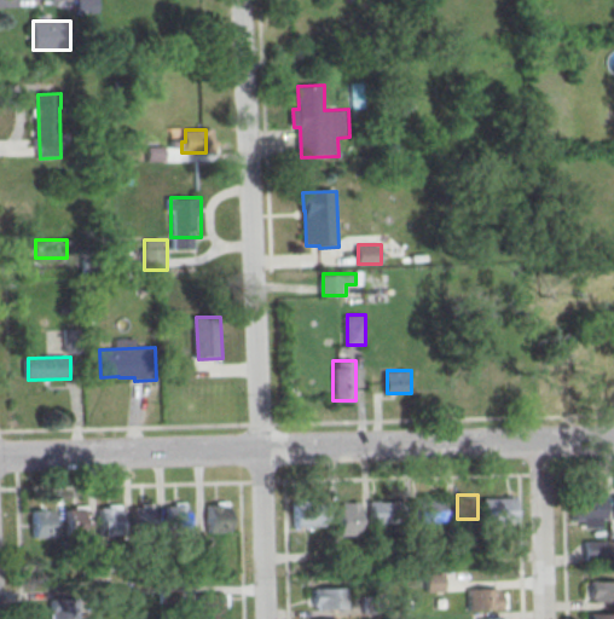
[(575,498),(608,497),(608,520),(577,521),(575,498)]
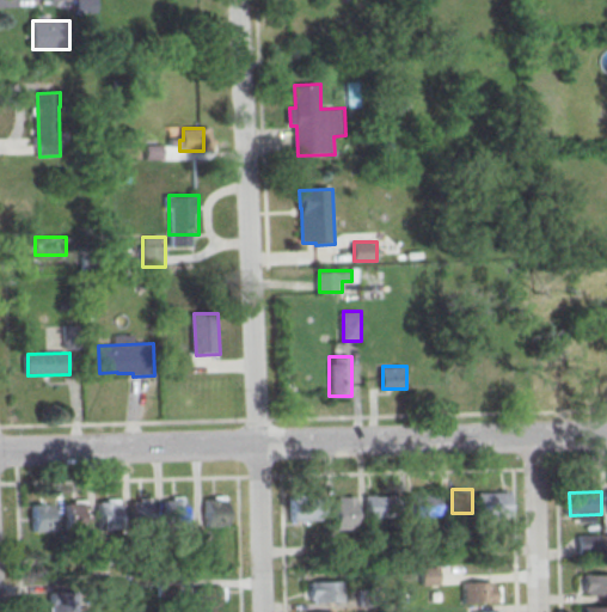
[(410,495),(441,494),(442,516),(411,518),(410,495)]
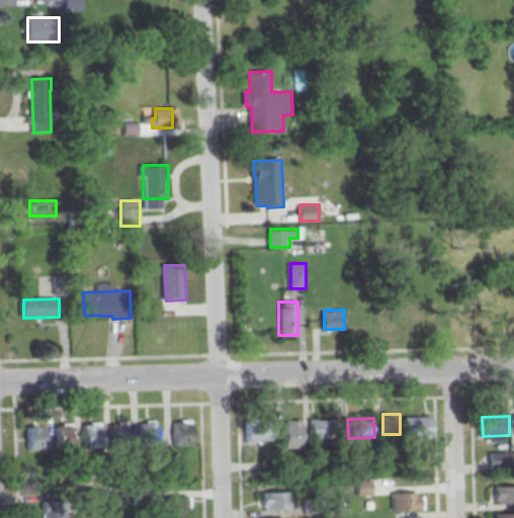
[(407,418),(433,418),(434,436),(408,437),(407,418)]
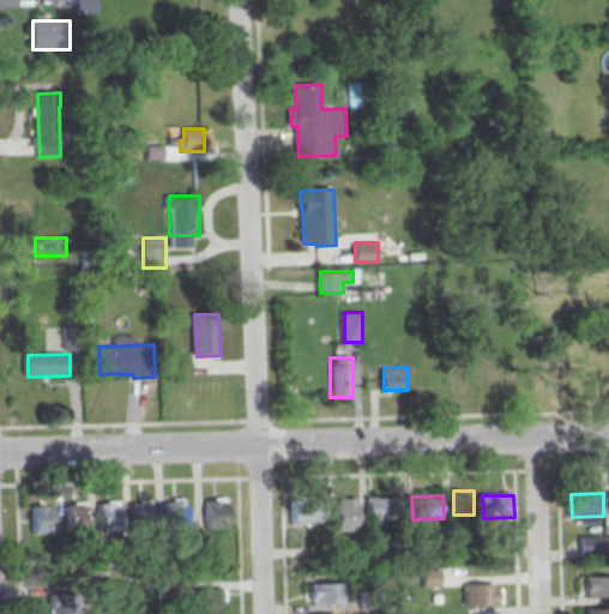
[(371,499),(402,498),(402,521),(371,522),(371,499)]
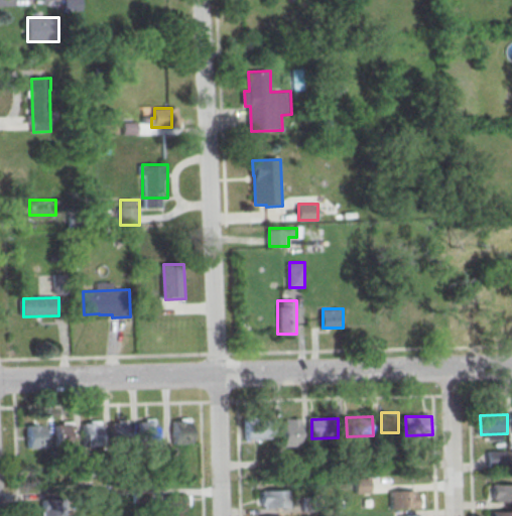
[(247,421),(273,420),(274,439),(248,440),(247,421)]
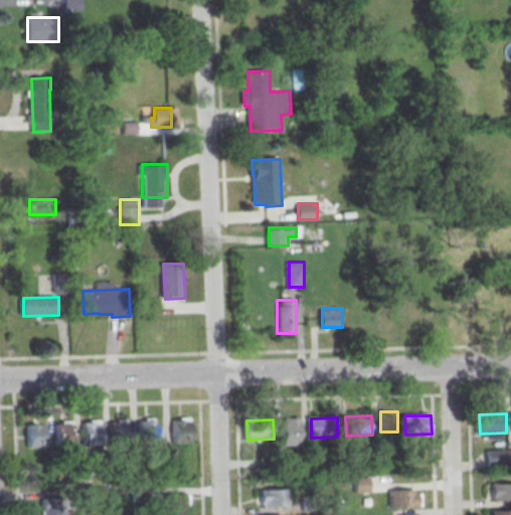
[(175,421),(176,445),(193,444),(192,420),(175,421)]
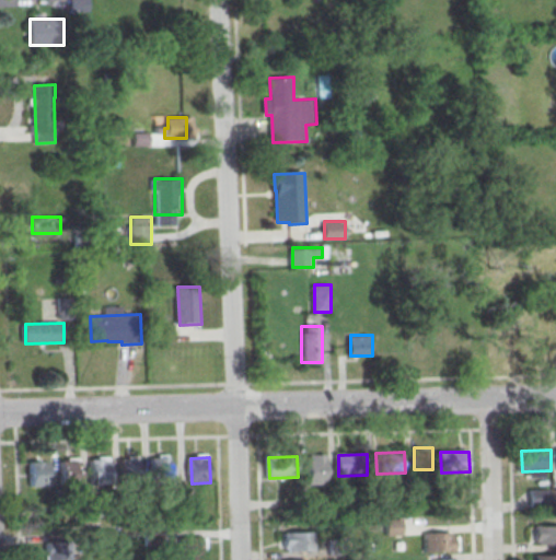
[(153,459),(153,483),(172,483),(172,458),(153,459)]
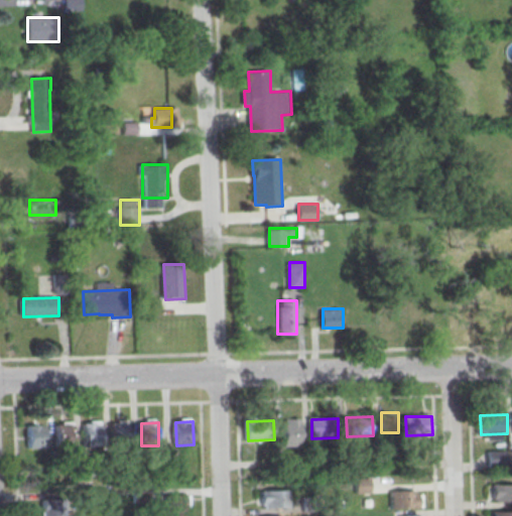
[(284,422),(284,445),(301,444),(301,422),(284,422)]
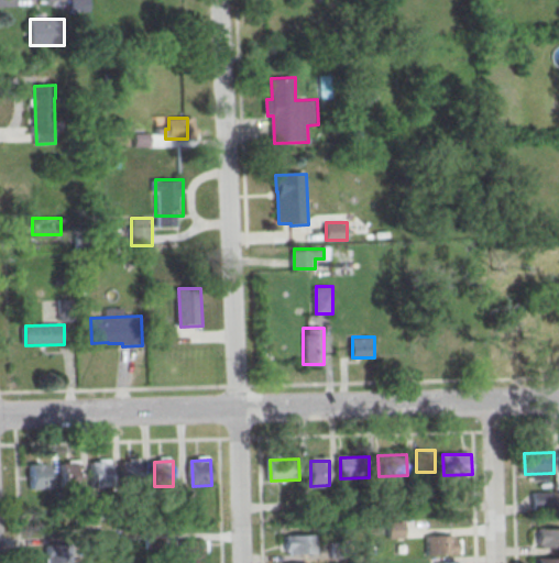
[(92,463),(94,488),(112,487),(111,462),(92,463)]
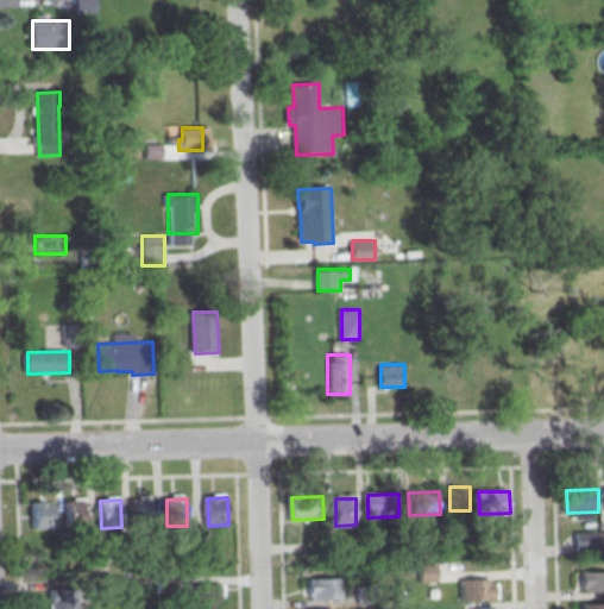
[(134,501),(134,527),(155,527),(155,500),(134,501)]
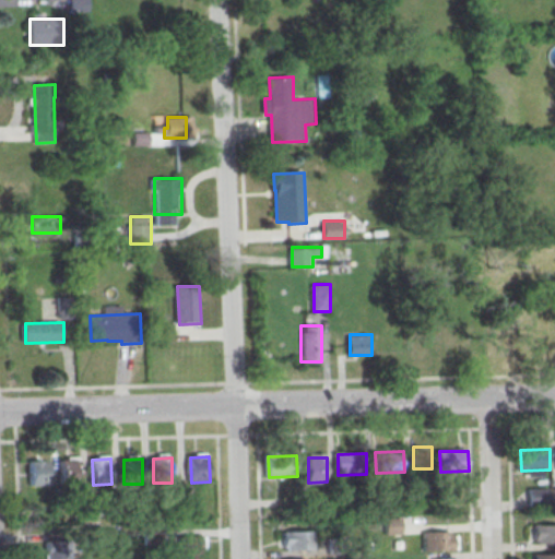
[(33,461),(33,486),(51,486),(51,461),(33,461)]
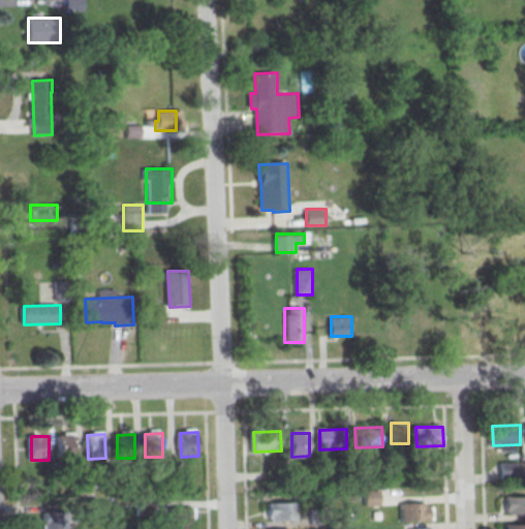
[(59,436),(60,460),(78,460),(76,436),(59,436)]
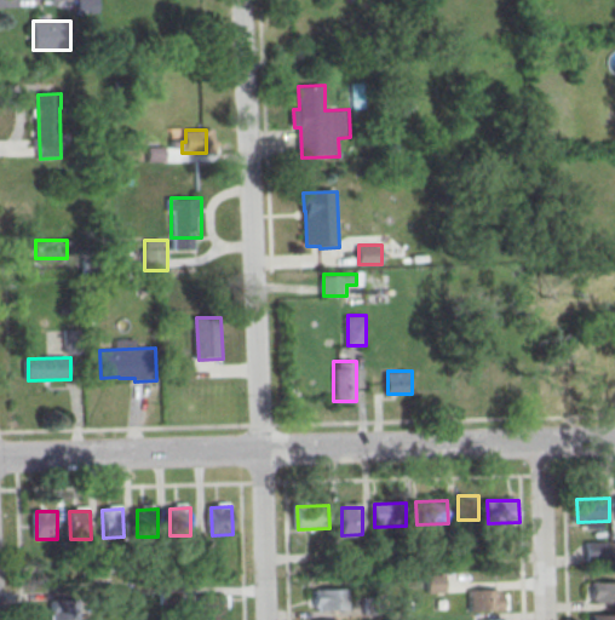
[(614,581),(591,581),(591,603),(614,603),(614,581)]
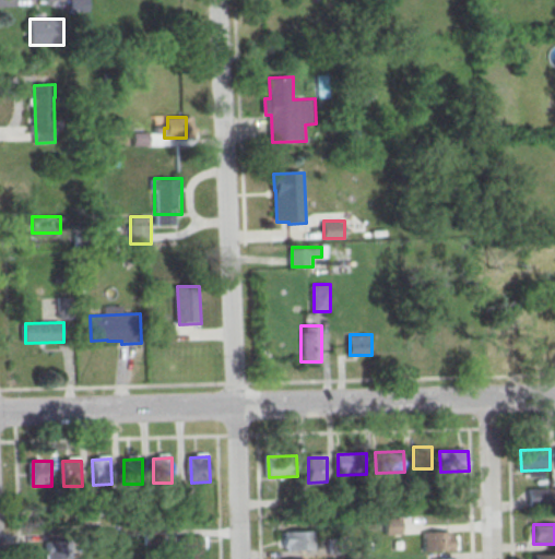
[(285,531),(285,549),(326,549),(326,531),(285,531)]
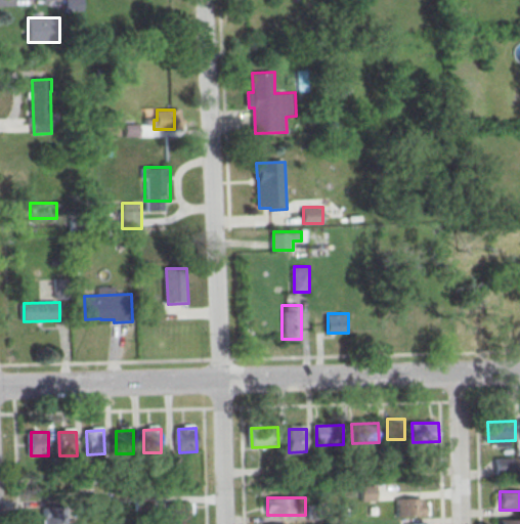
[(427,497),(399,497),(399,516),(427,516),(427,497)]
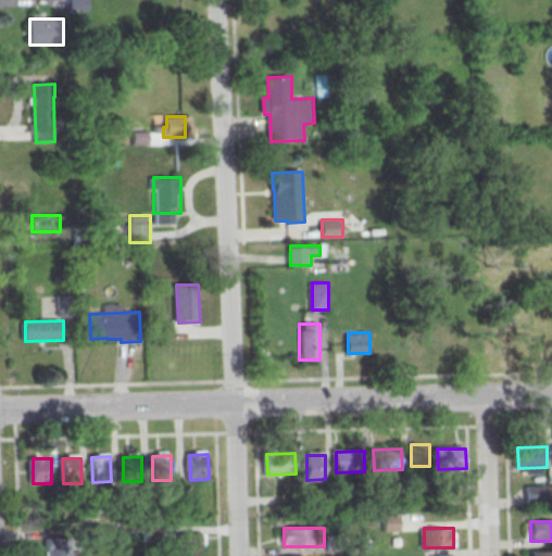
[(183,555),(183,534),(203,534),(203,555),(183,555)]
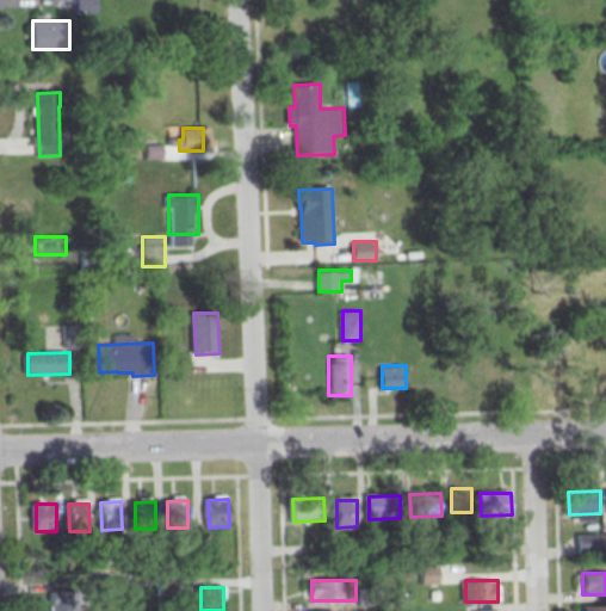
[(51,610),(76,610),(78,591),(53,591),(51,610)]
